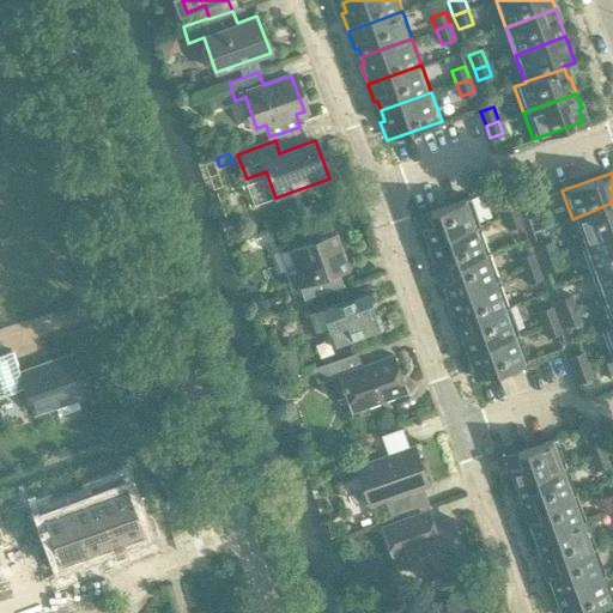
[(520,212),(514,196),(501,201),(507,217),(520,212)]
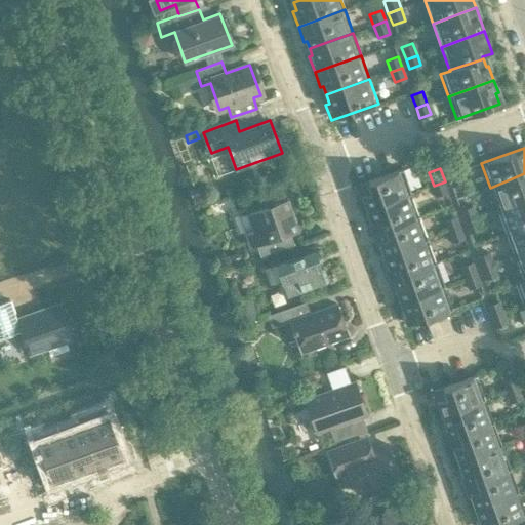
[(364,201),(368,210),(411,194),(402,169),(356,186),(361,202),(364,201)]
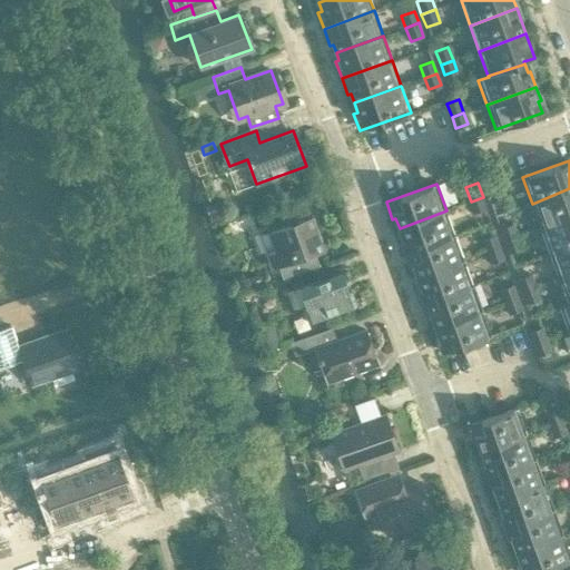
[(492,200),(504,196),(500,184),(488,188),(492,200)]
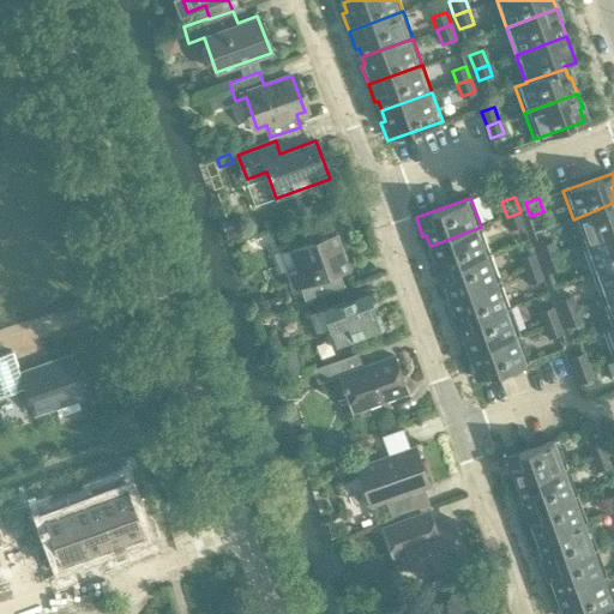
[(613,203),(573,220),(583,246),(613,234),(613,203)]
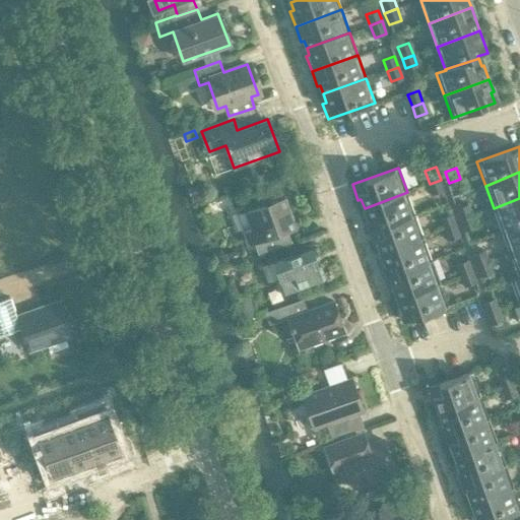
[(430,184),(433,193),(444,189),(441,180),(430,184)]
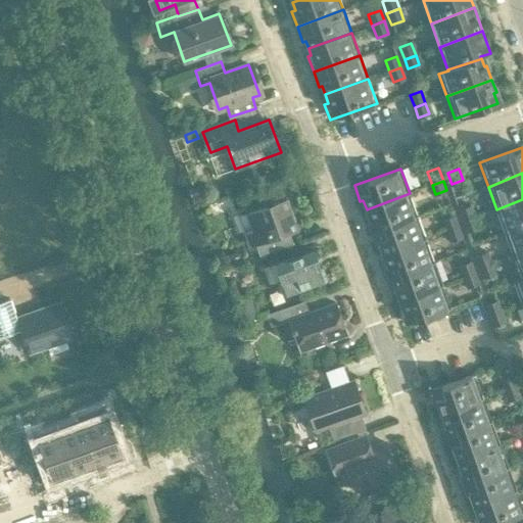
[(410,193),(367,209),(369,216),(365,217),(371,232),(418,216),(410,193)]
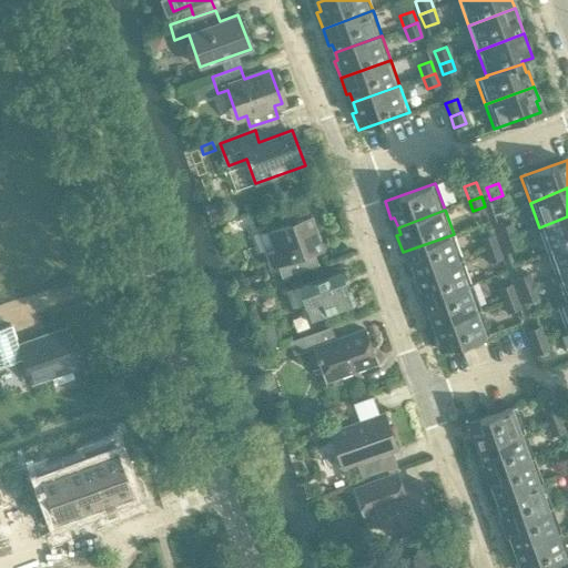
[(282,279),(313,266),(308,254),(320,250),(314,234),(317,233),(311,214),(266,231),(272,247),(266,250),(273,266),(277,265),(282,279)]
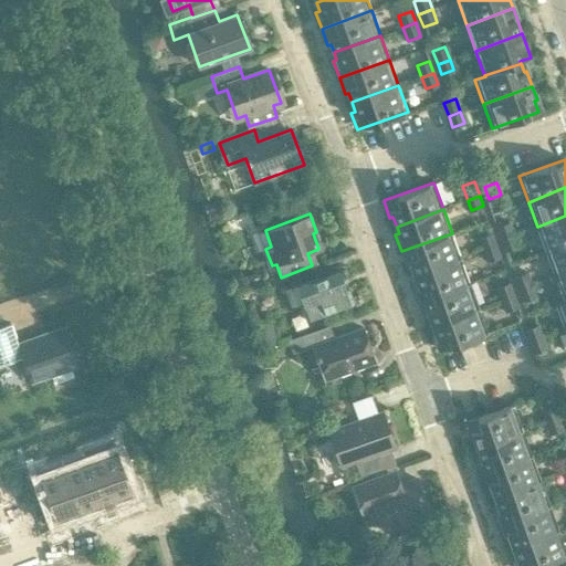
[(565,216),(537,227),(546,252),(565,244),(565,216)]
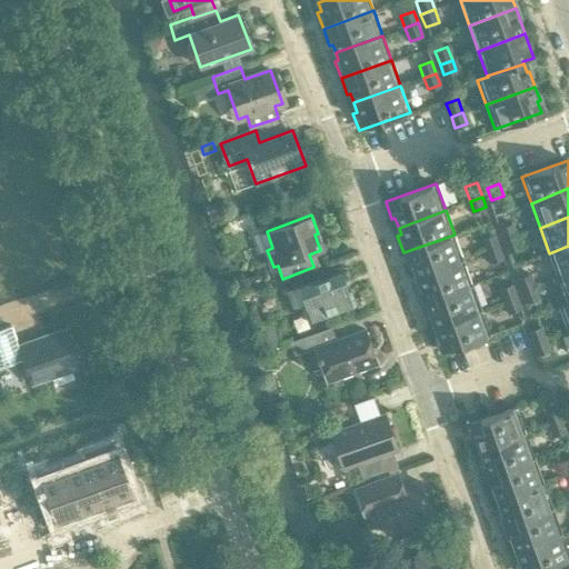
[(517,237),(511,222),(498,228),(503,242),(517,237)]
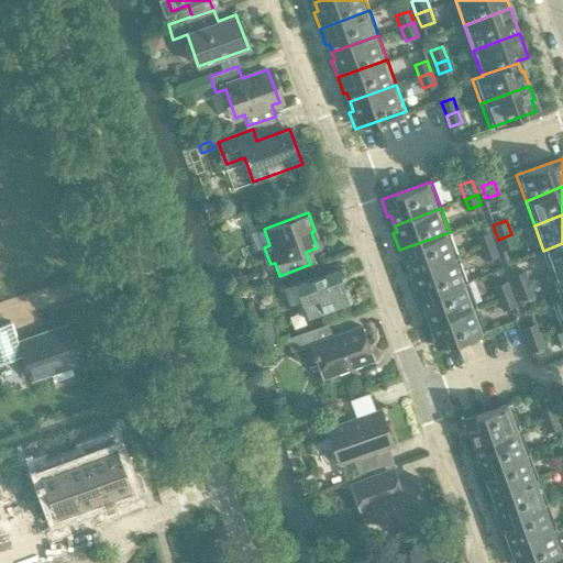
[(489,231),(475,236),(479,249),(493,244),(489,231)]
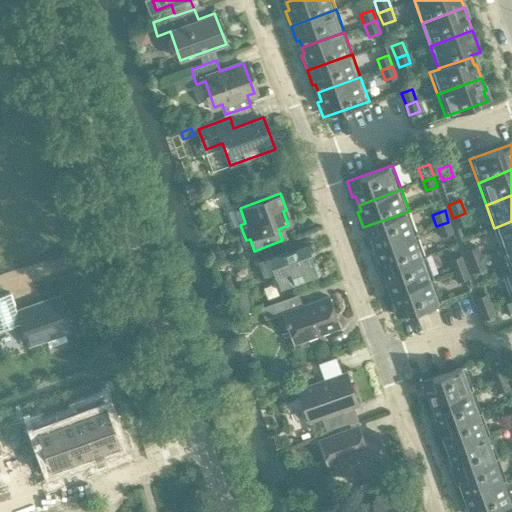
[(409,211),(363,227),(368,242),(372,241),(374,249),(417,233),(409,211)]
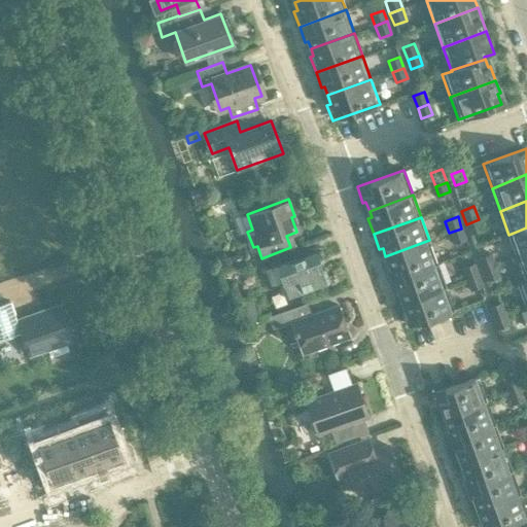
[(470,235),(483,231),(479,219),(466,224),(470,235)]
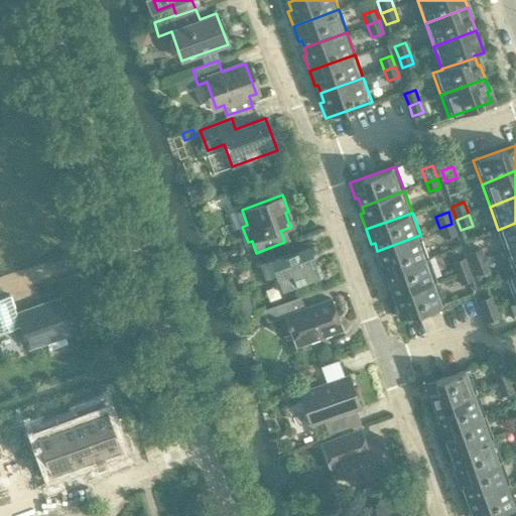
[(515,223),(498,230),(506,252),(515,249),(515,223)]
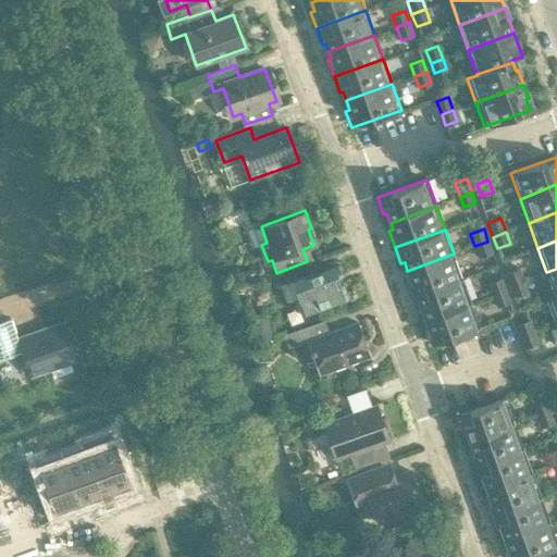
[(474,246),(479,258),(492,254),(487,242),(474,246)]
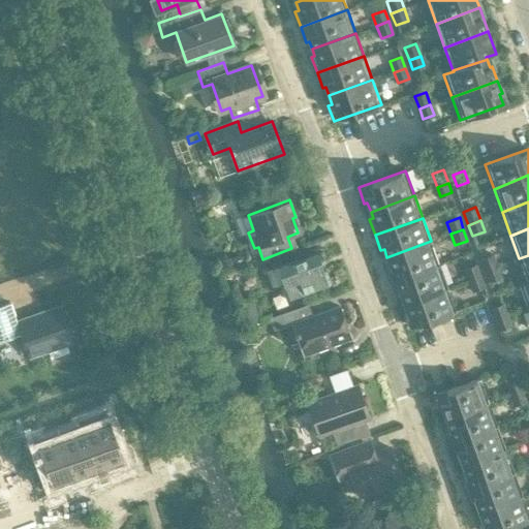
[(431,241),(386,257),(390,265),(386,266),(393,281),(396,280),(439,265),(431,241)]
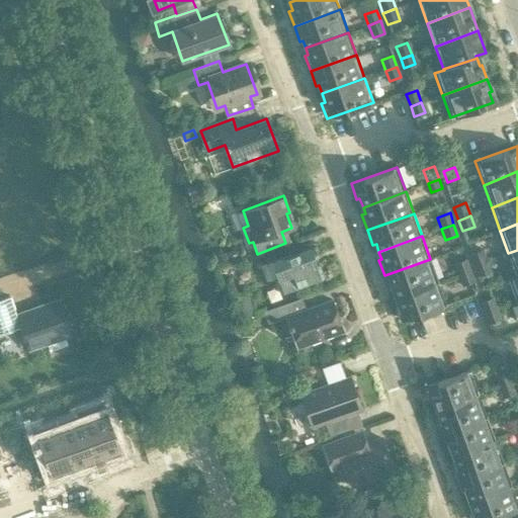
[(318,261),(316,262),(311,247),(262,263),(268,281),(275,278),(279,291),(324,276),(318,261)]
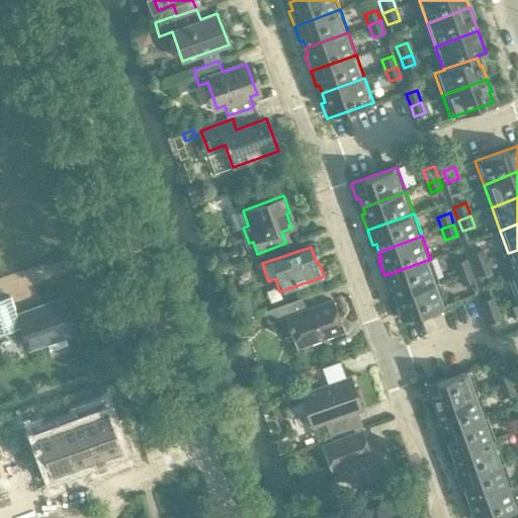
[(237,248),(227,252),(230,261),(241,257),(237,248)]
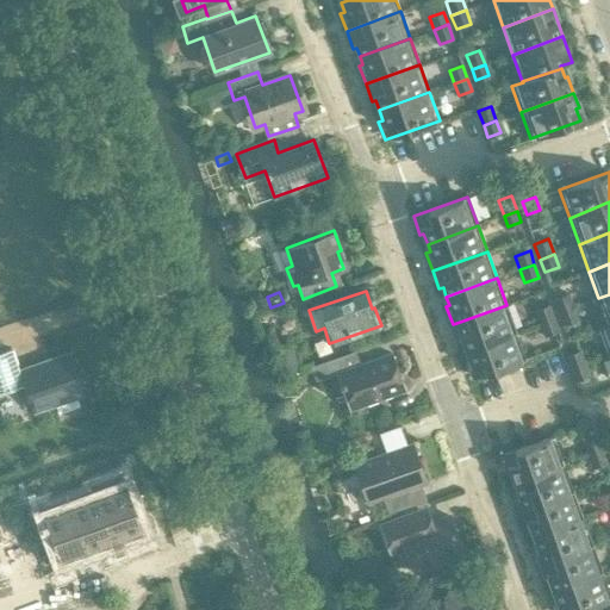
[(574,307),(568,292),(555,297),(561,312),(574,307)]
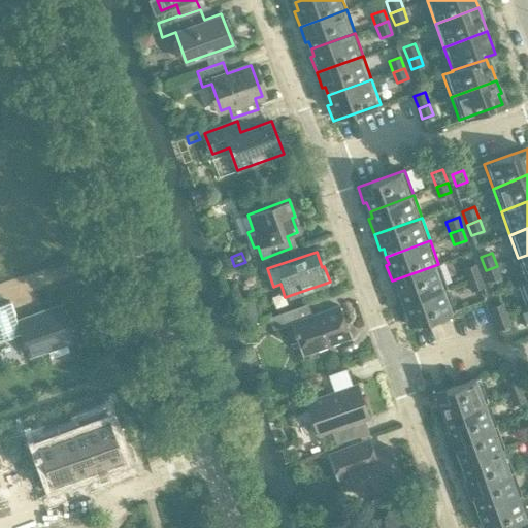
[(527,255),(518,258),(526,279),(527,278),(527,255)]
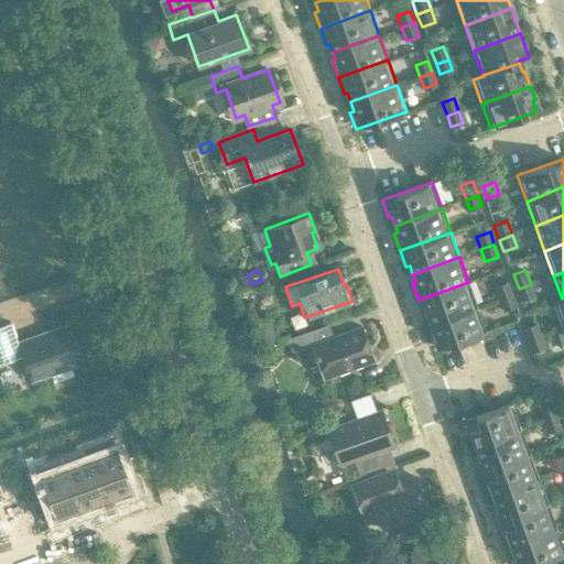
[(513,293),(508,280),(497,284),(501,297),(513,293)]
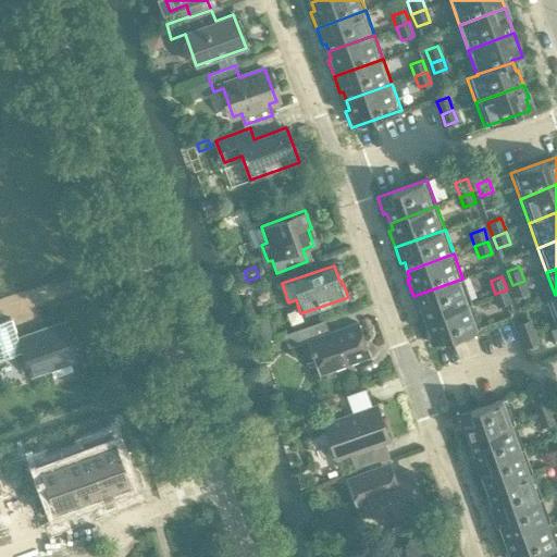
[(417,295),(413,296),(419,312),(422,311),(425,320),(471,302),(462,279),(417,295)]
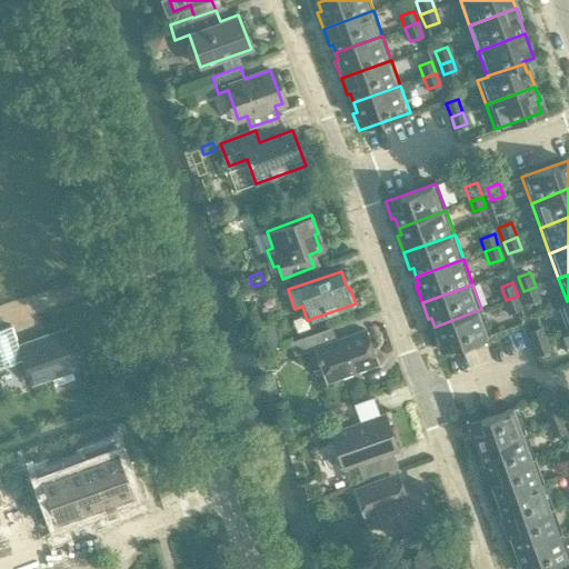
[(523,291),(527,301),(539,297),(536,287),(523,291)]
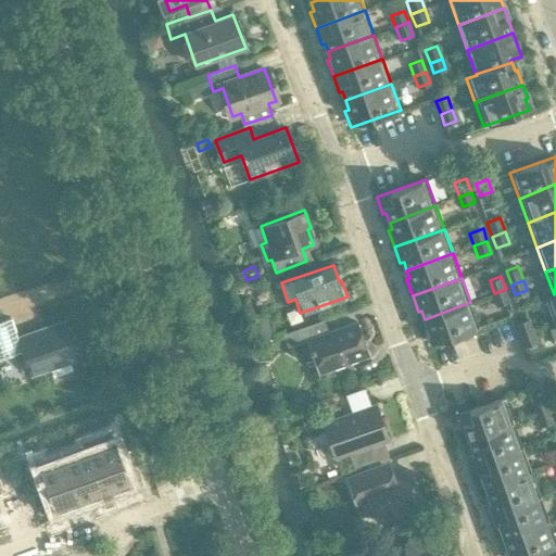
[(494,293),(497,304),(509,300),(506,289),(494,293)]
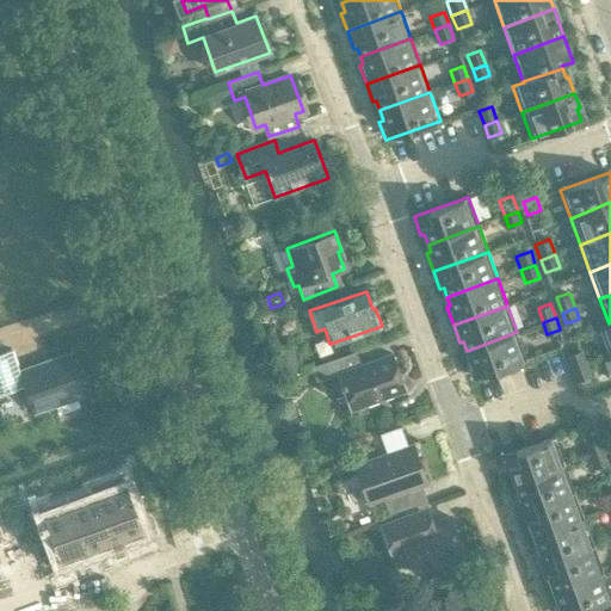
[(610,322),(609,323),(599,327),(610,356),(610,355),(610,322)]
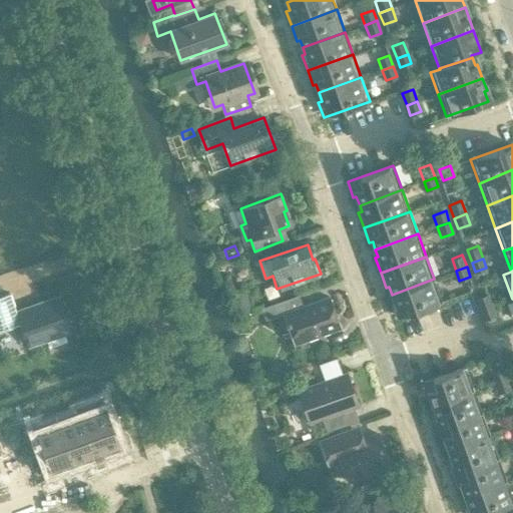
[(434,279),(392,295),(394,302),(391,303),(396,319),(442,302),(434,280),(434,279)]
